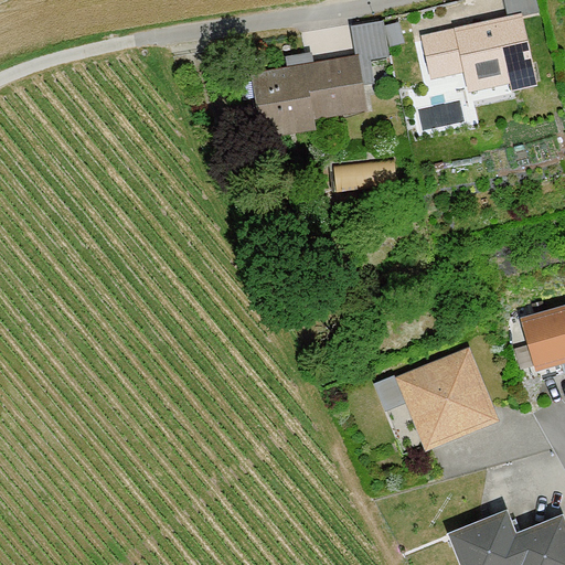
[(510,86),(511,95),(537,88),(522,14),(419,38),(429,82),(462,74),(468,95),(510,86)]
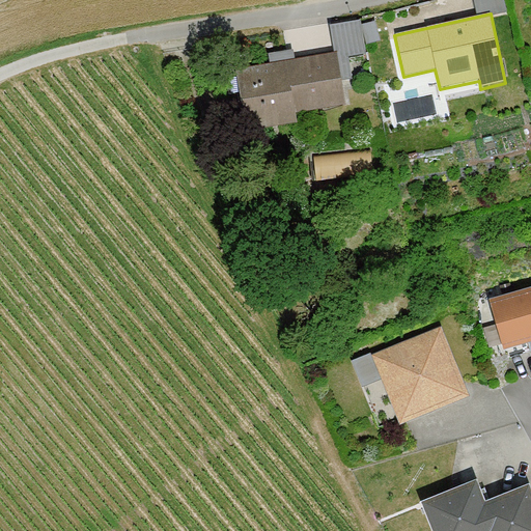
[(253,135),(315,128),(313,112),(357,106),(350,54),(245,70),(253,135)]
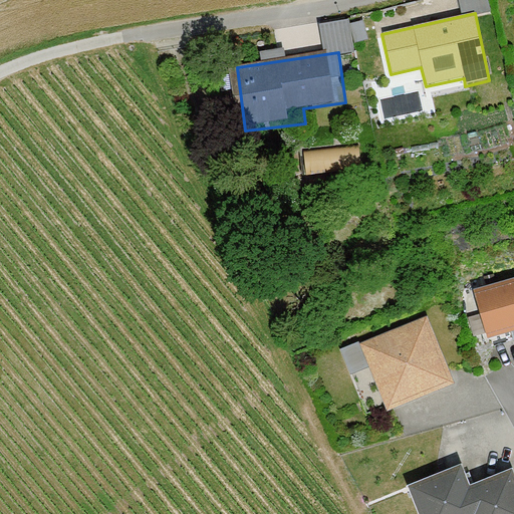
[(485,343),(513,335),(513,280),(471,291),(485,343)]
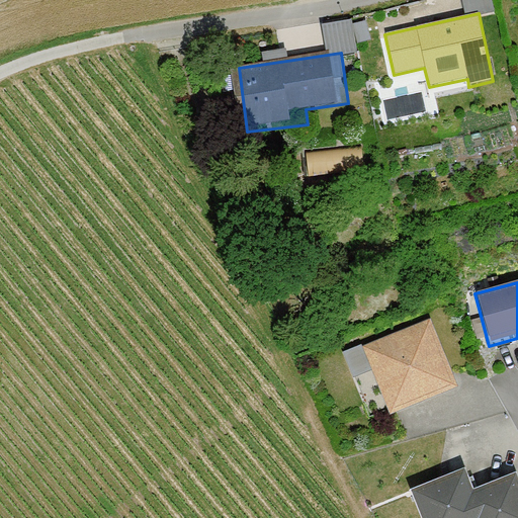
[(383,418),(457,391),(430,320),(357,347),(383,418)]
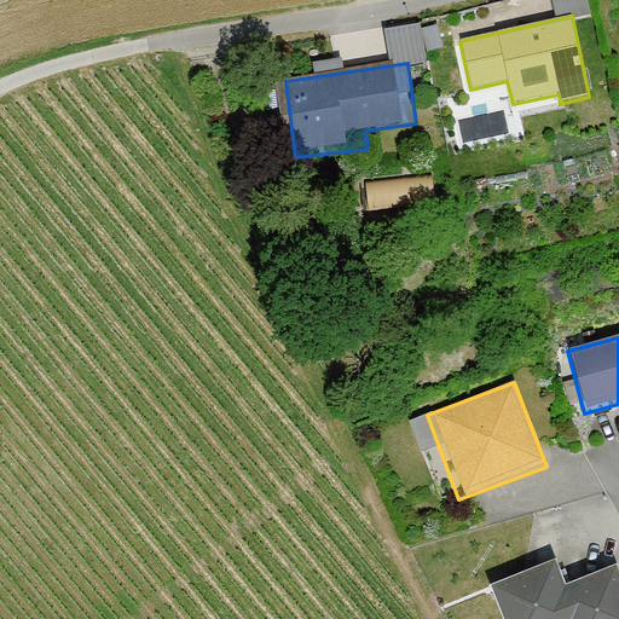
[(618,618),(618,584),(613,572),(560,595),(550,567),(496,588),(508,618),(618,618)]
